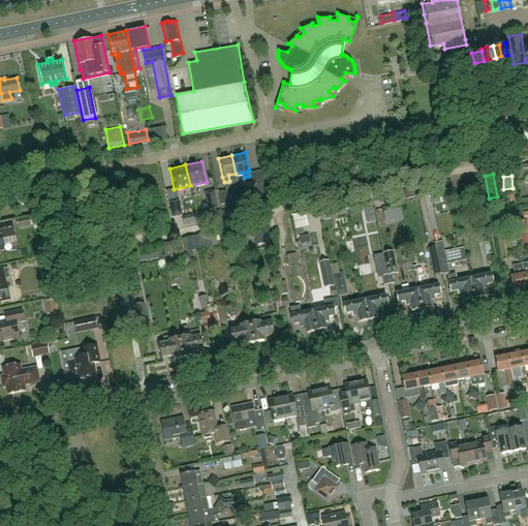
[(264,180),(255,181),(258,194),(267,192),(264,180)]
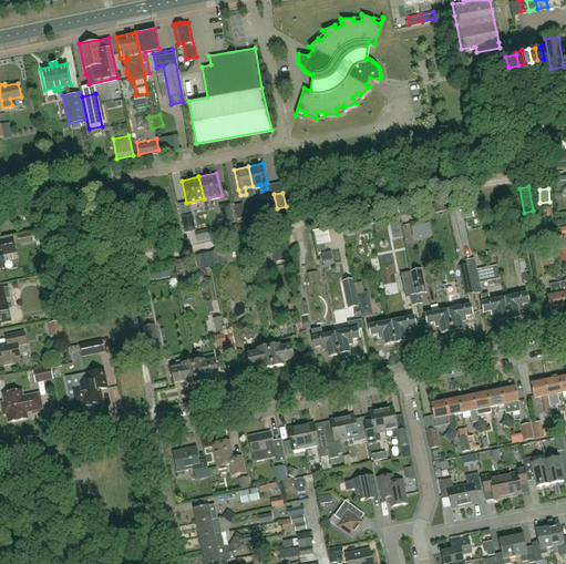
[(233,219),(229,202),(219,204),(223,222),(233,219)]
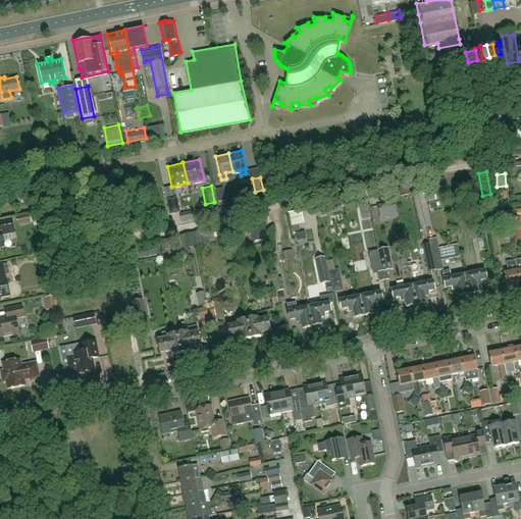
[(222,186),(215,187),(218,200),(225,198),(222,186)]
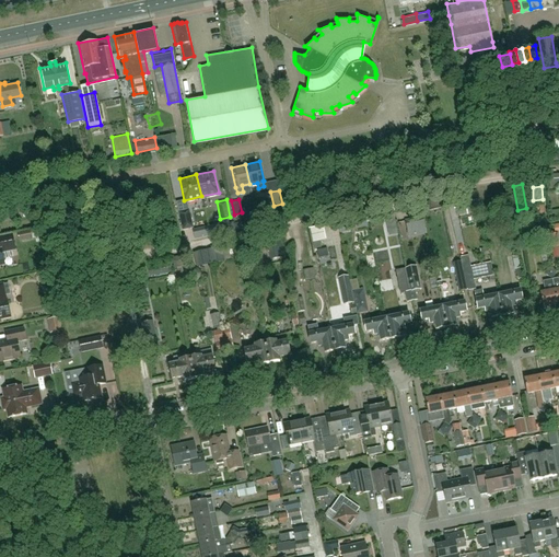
[(193,225),(188,208),(178,210),(182,228),(193,225)]
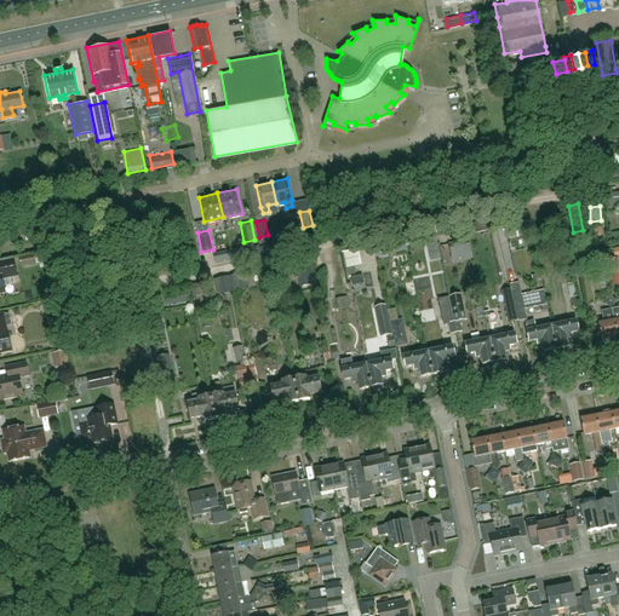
[(435,235),(425,236),(428,251),(437,248),(435,235)]
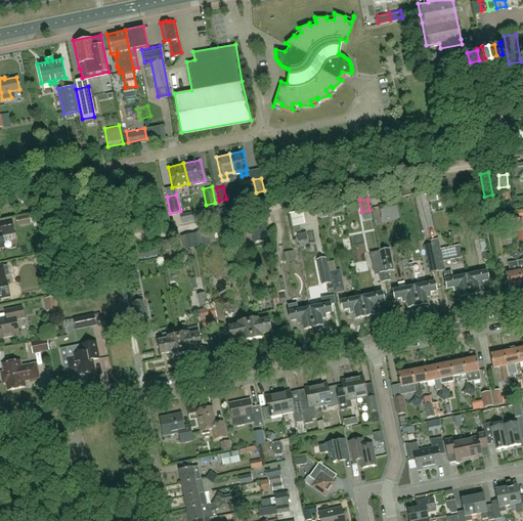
[(383,204),(379,205),(382,219),(398,216),(395,201),(394,202),(383,204)]
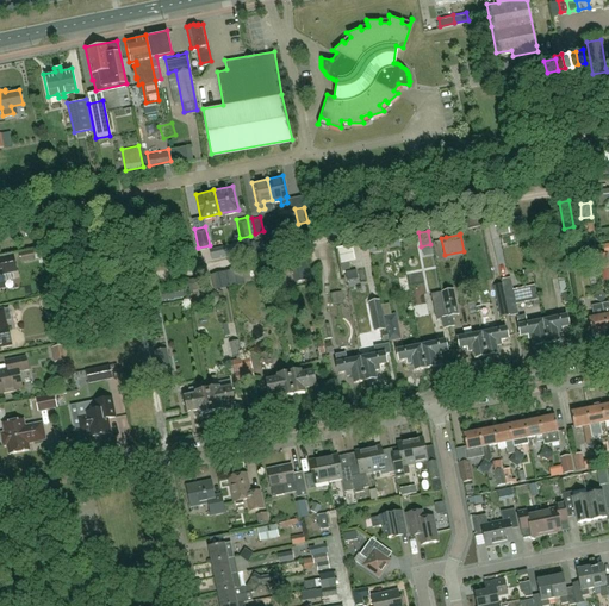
[(608,266),(607,251),(597,251),(598,266),(608,266)]
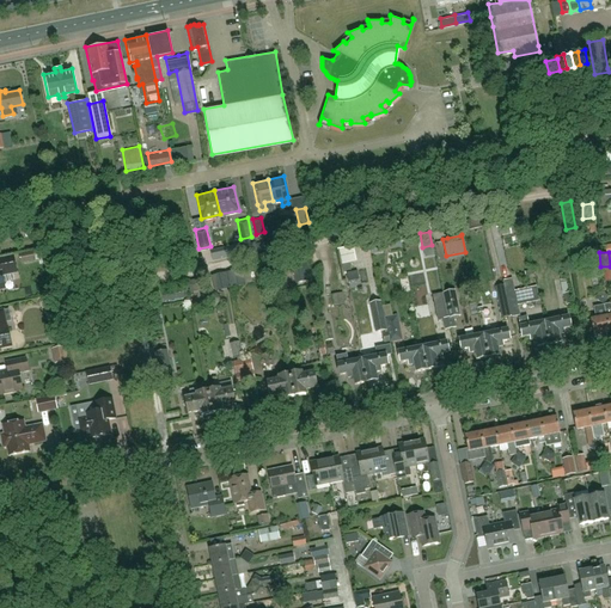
[(12,253),(0,256),(0,287),(4,287),(1,272),(16,270),(12,253)]
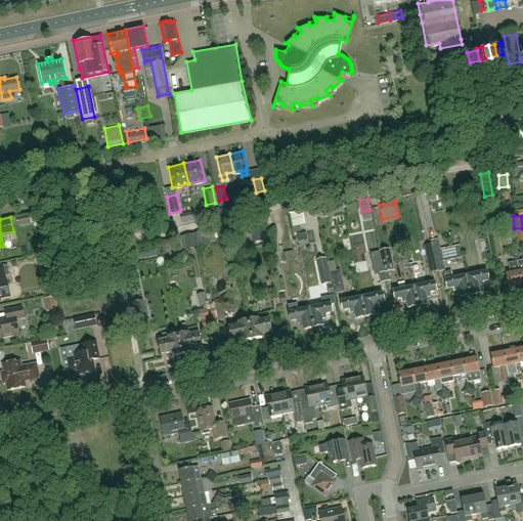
[(251,232),(252,240),(265,237),(263,229),(251,232)]
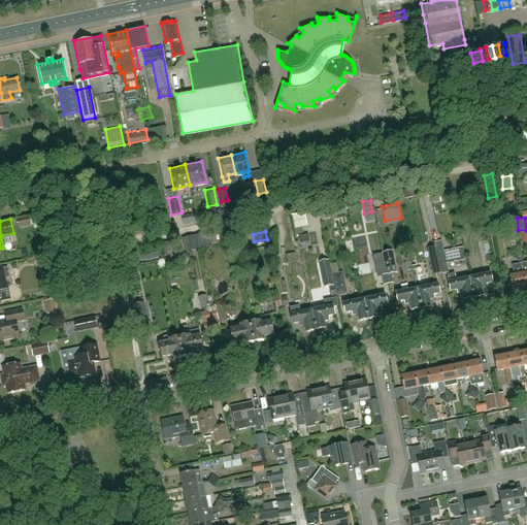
[(199,236),(187,238),(189,250),(201,248),(199,236)]
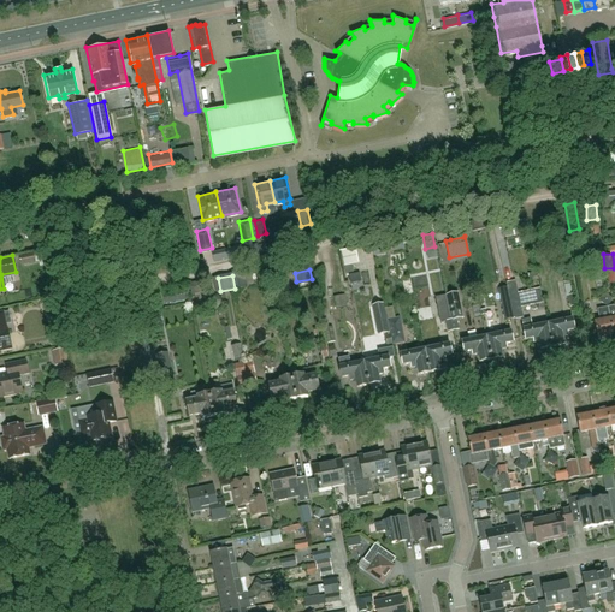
[(514,316),(522,315),(514,278),(506,280),(507,284),(512,306),(514,316)]
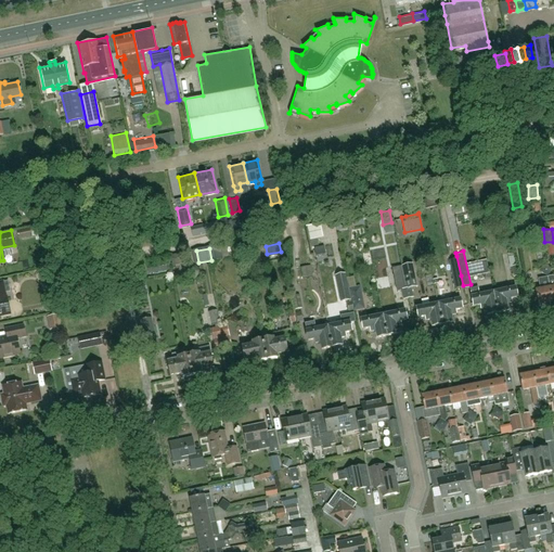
[(456,256),(448,258),(454,286),(463,285),(461,276),(456,256)]
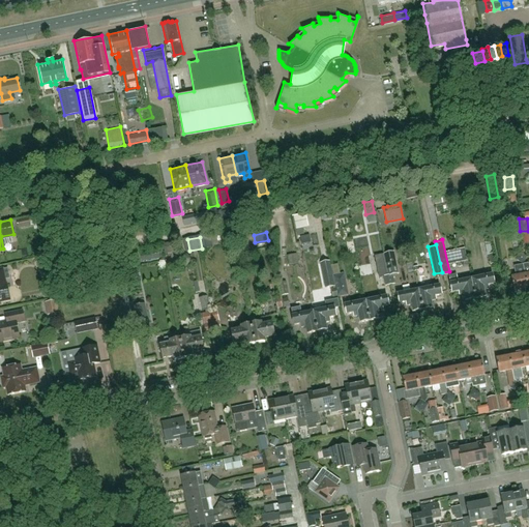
[(156,246),(139,250),(141,258),(157,255),(156,246)]
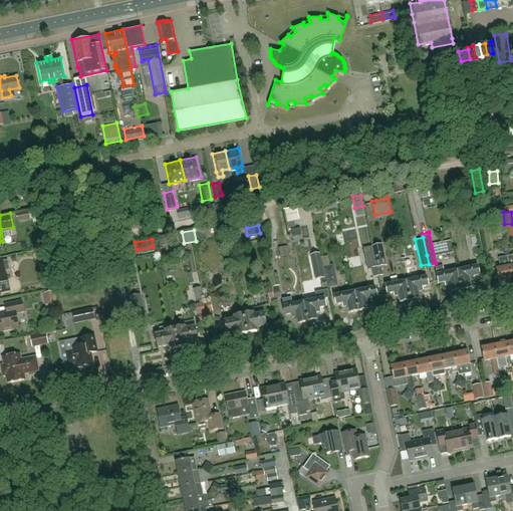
[(450,240),(442,242),(444,251),(452,250),(450,240)]
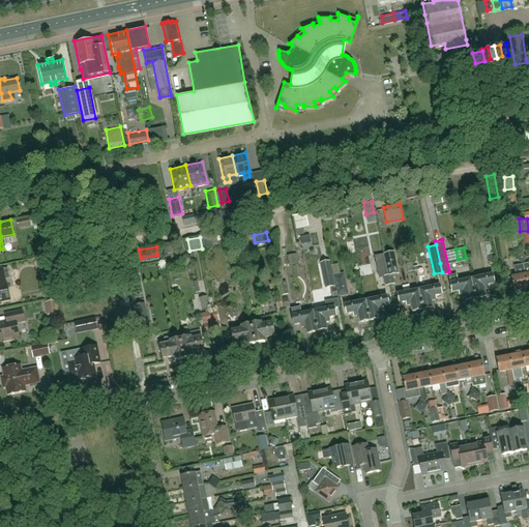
[(387,273),(389,283),(393,282),(391,272),(397,271),(392,250),(383,252),(387,273)]
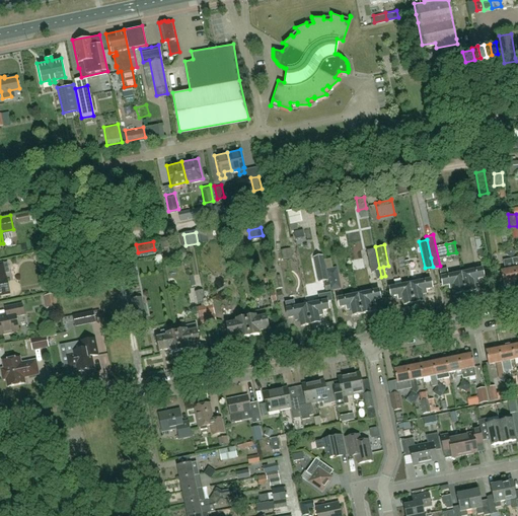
[(290,246),(281,248),(282,259),(291,256),(290,246)]
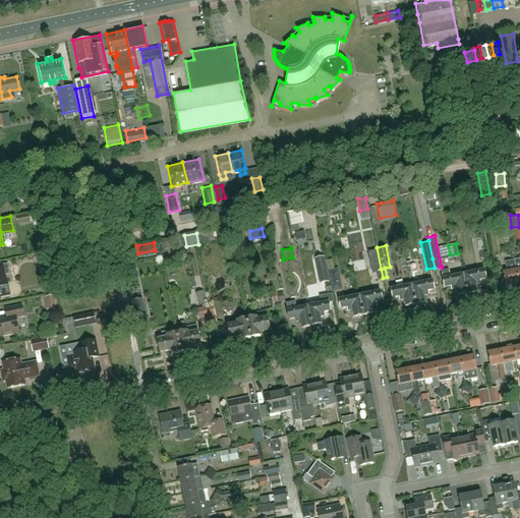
[(376,247),(367,249),(371,266),(379,264),(376,247)]
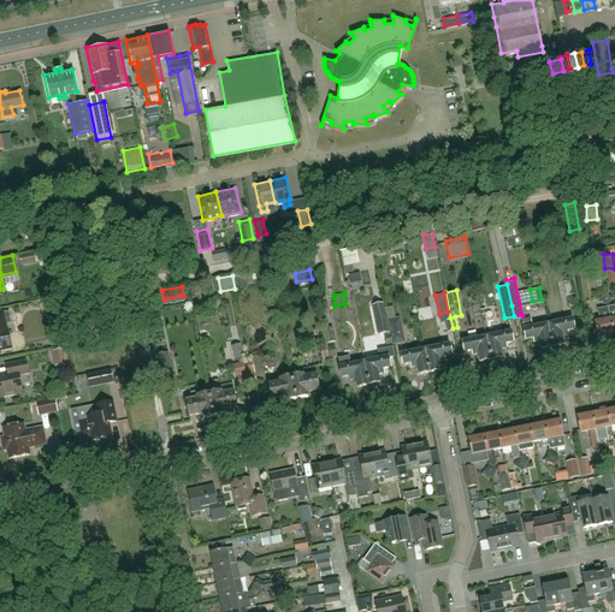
[(43,309),(58,306),(55,295),(41,297),(43,309)]
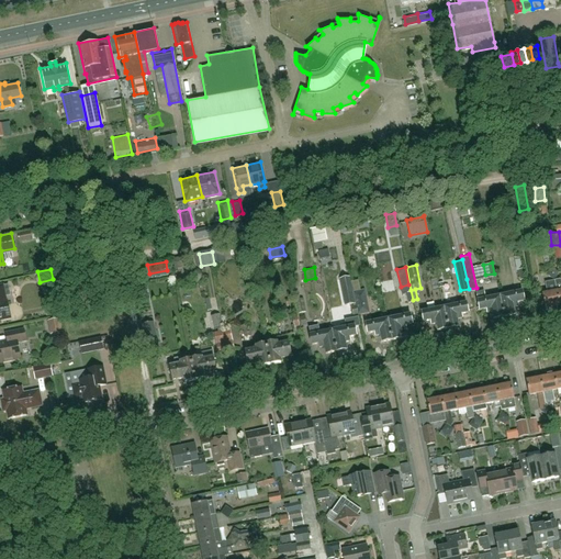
[(352,301),(347,275),(338,277),(344,303),(352,301)]
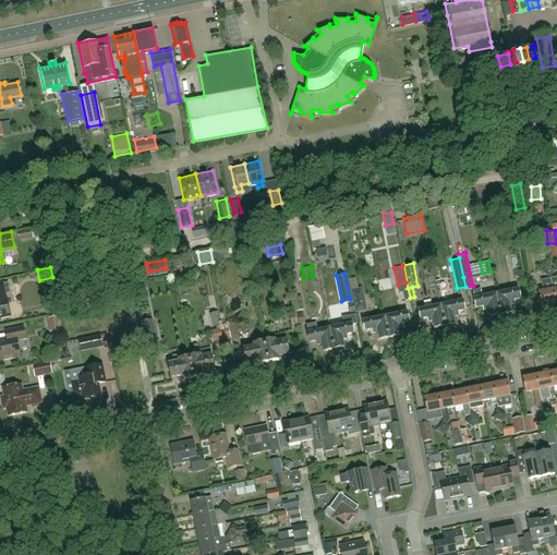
[(541,304),(554,301),(552,286),(549,276),(541,277),(543,288),(537,289),(541,304)]
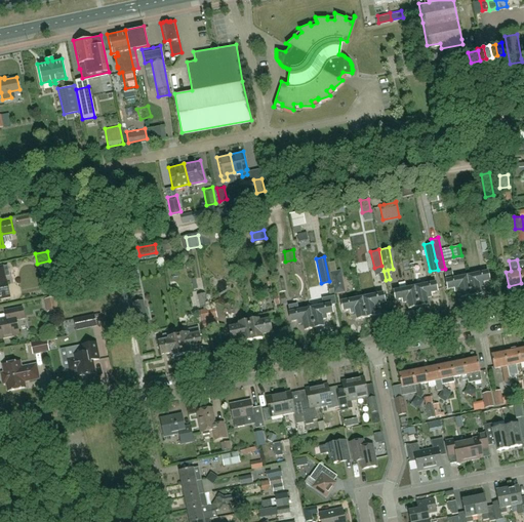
[(0,295),(9,293),(6,279),(4,280),(3,274),(8,273),(6,264),(0,265),(0,295)]
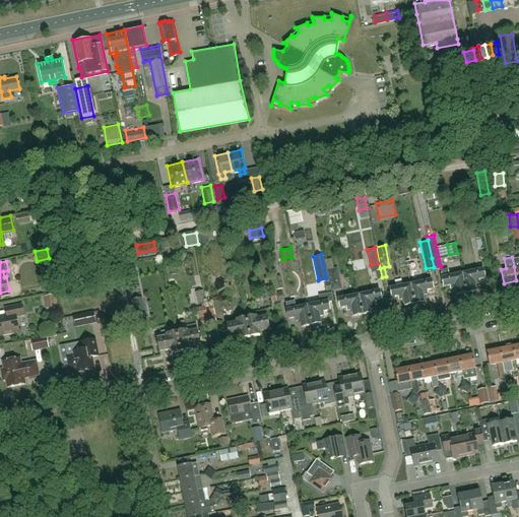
[(338,278),(335,266),(327,268),(331,285),(337,284),(336,278),(338,278)]
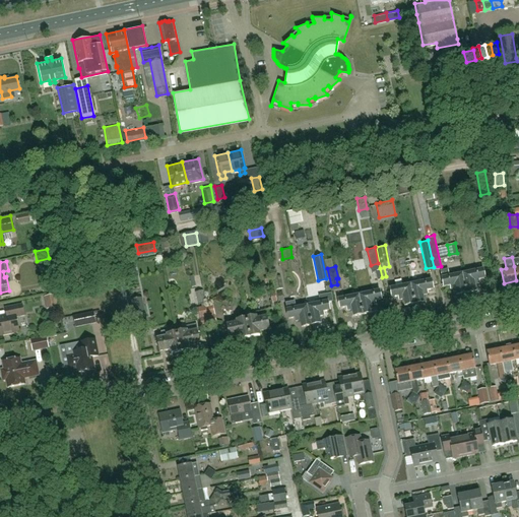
[(456,293),(465,291),(461,270),(449,273),(447,266),(440,267),(443,284),(449,283),(450,286),(454,285),(456,293)]
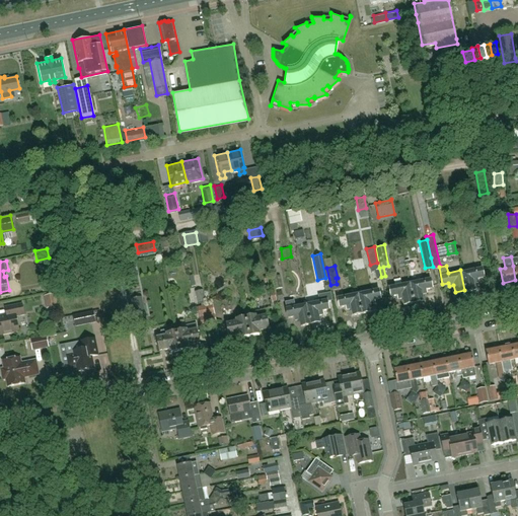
[(460,270),(464,290),(474,288),(472,282),(477,281),(476,277),(483,276),(481,266),(460,270)]
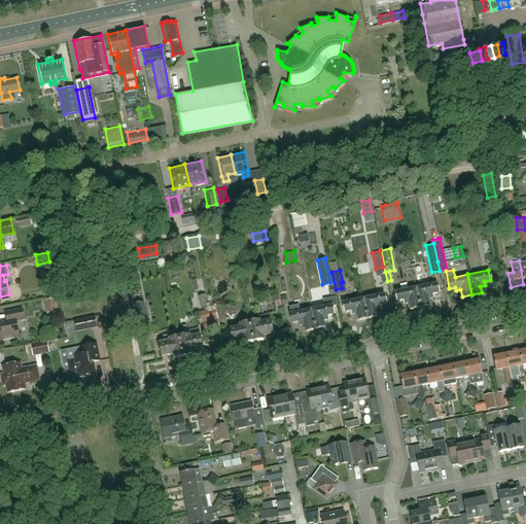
[(43,277),(46,291),(55,290),(51,276),(43,277)]
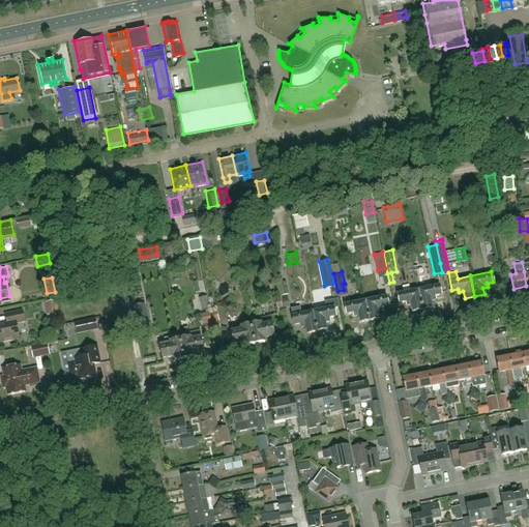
[(278,281),(281,293),(288,291),(285,279),(278,281)]
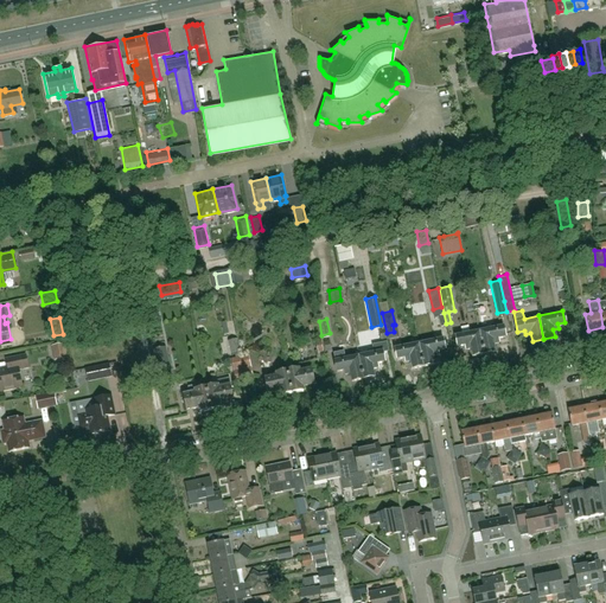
[(478,328),(483,352),(495,350),(492,341),(498,340),(497,335),(504,334),(502,324),(478,328)]
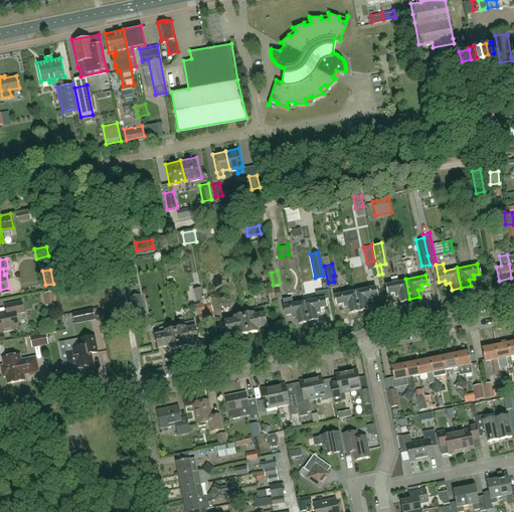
[(409,299),(405,279),(385,283),(387,293),(393,291),(394,295),(398,294),(399,301),(409,299)]
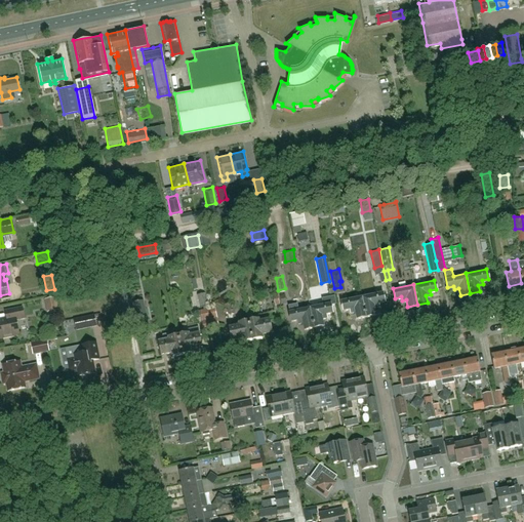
[(207,303),(205,290),(196,292),(199,305),(207,303)]
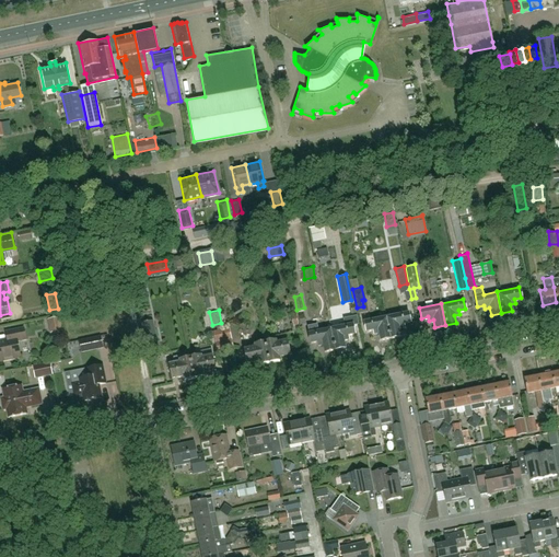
[(385,315),(389,336),(400,334),(398,327),(404,326),(403,322),(409,321),(407,311),(385,315)]
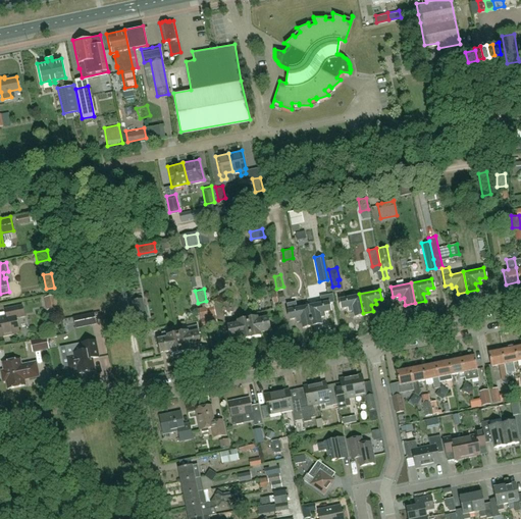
[(55,293),(43,295),(46,308),(57,306),(55,293)]
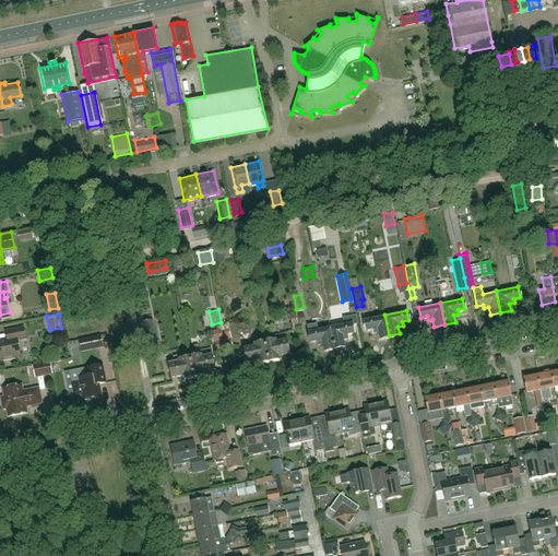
[(342,316),(343,322),(329,326),(333,347),(344,345),(342,338),(347,336),(346,333),(353,331),(351,321),(349,315),(342,316)]
